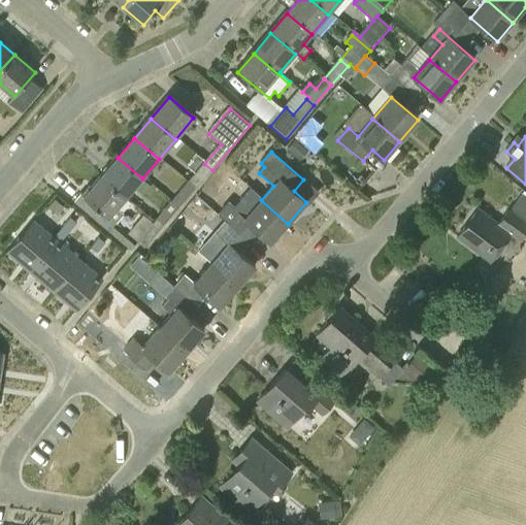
[(125,199),(142,178),(118,158),(101,178),(125,199)]
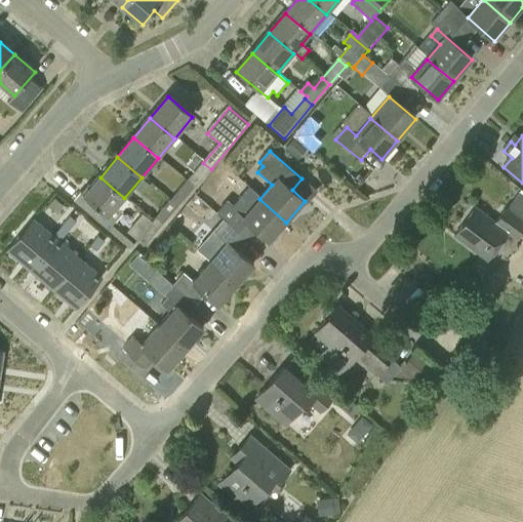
[(195,189),(211,169),(203,163),(187,183),(195,189)]
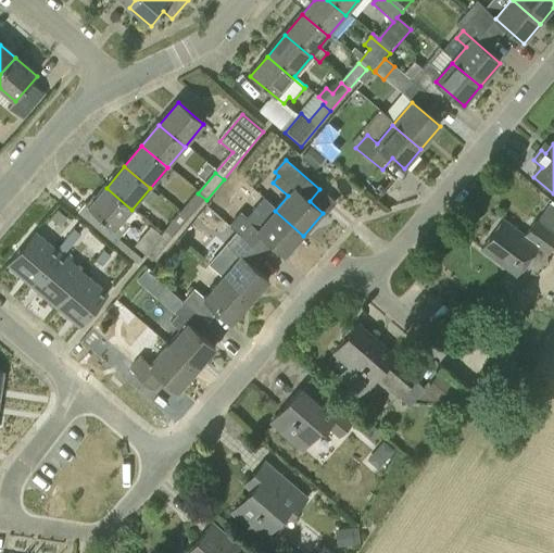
[(123,221),(131,210),(106,188),(89,209),(113,228),(105,237),(115,244),(130,227),(123,221)]
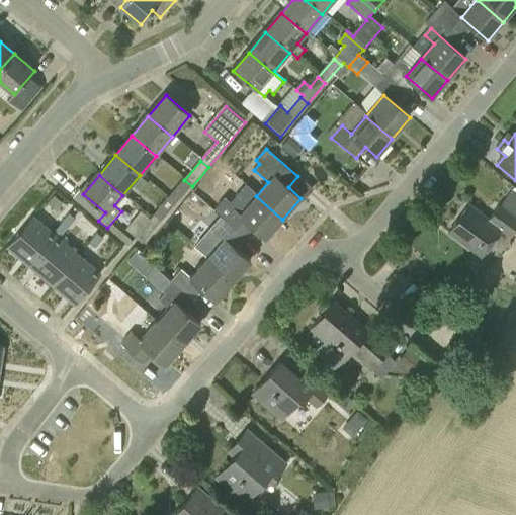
[(175,206),(192,186),(184,180),(168,199),(175,206)]
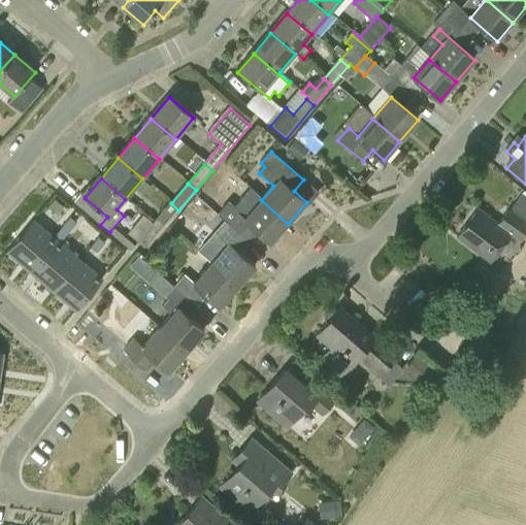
[(271,242),(288,224),(261,200),(244,220),(271,242)]
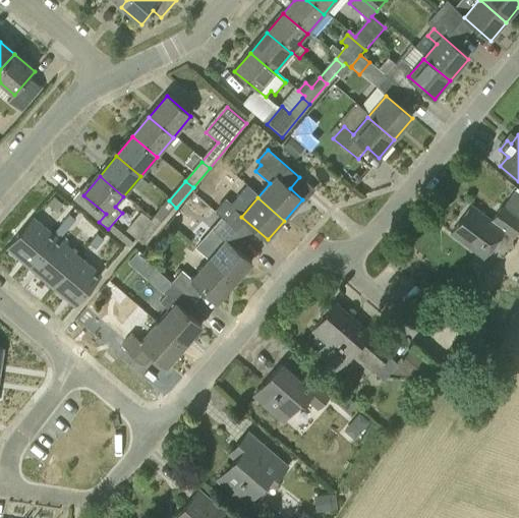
[(49,207),(58,215),(65,207),(55,198),(49,207)]
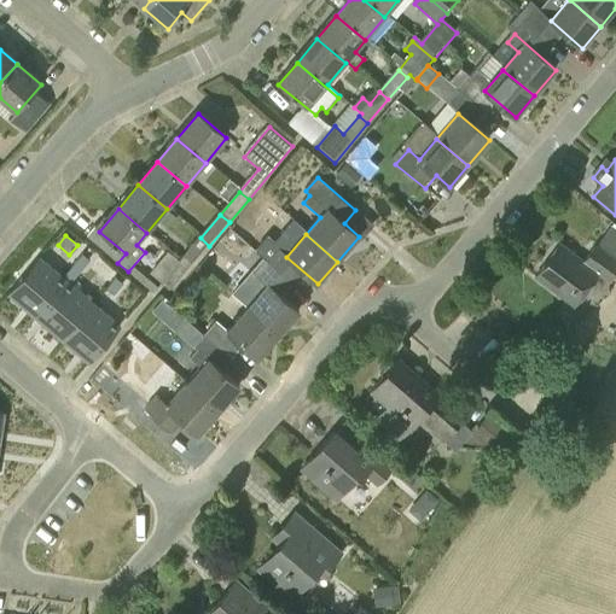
[(190,269),(209,246),(201,238),(181,262),(190,269)]
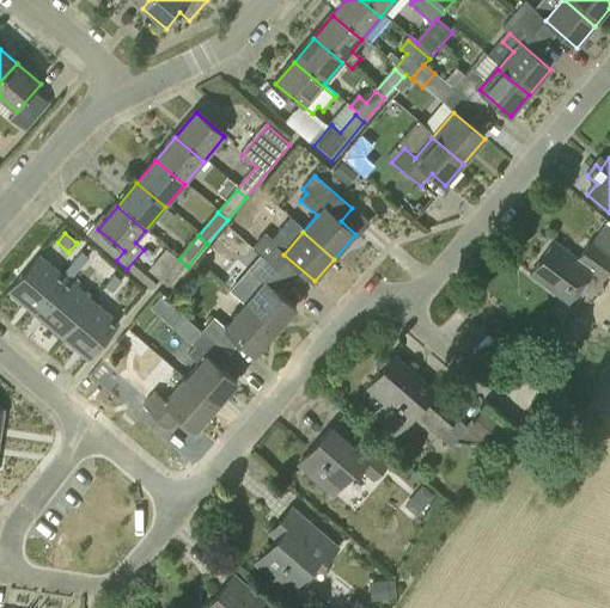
[(569,305),(593,272),(555,244),(531,276),(569,305)]
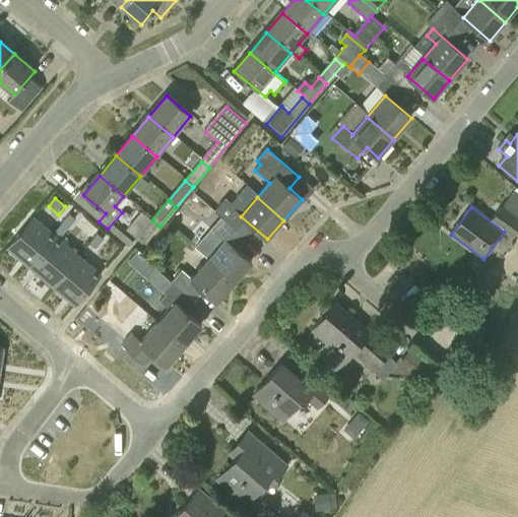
[(70,214),(61,224),(68,230),(76,220),(70,214)]
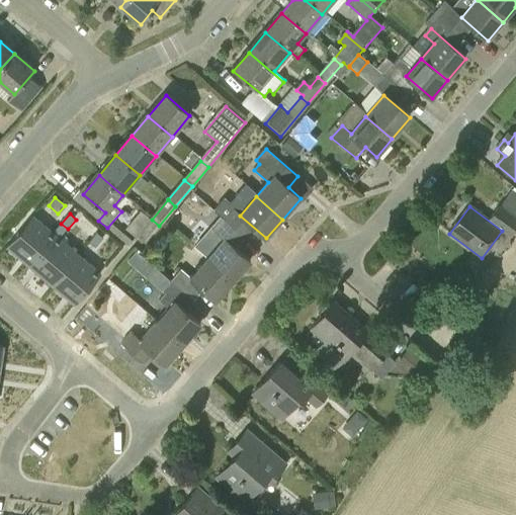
[(33,218),(7,249),(30,267),(56,236),(53,234),(33,218)]
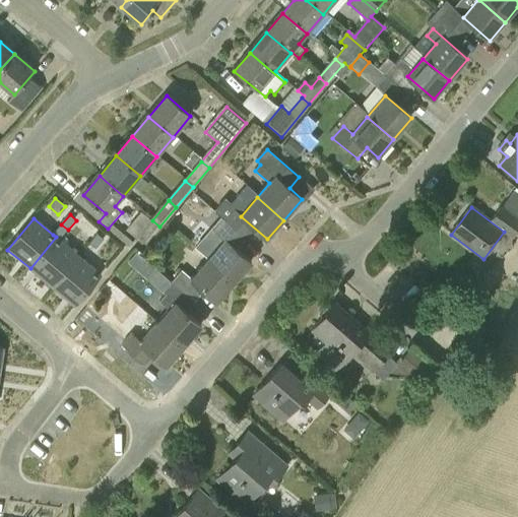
[(144,246),(159,227),(152,220),(136,239),(144,246)]
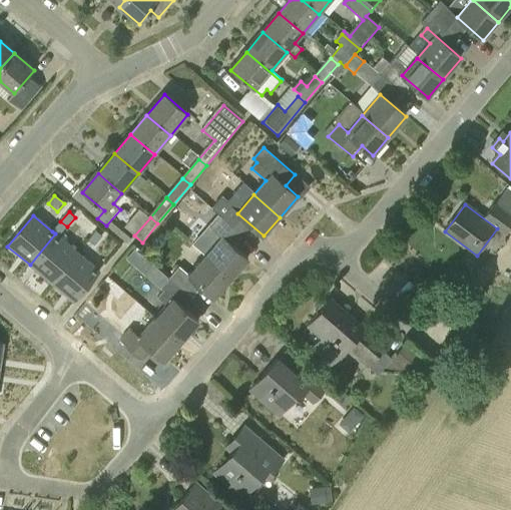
[(60,221),(52,231),(55,233),(58,236),(67,226),(60,221)]
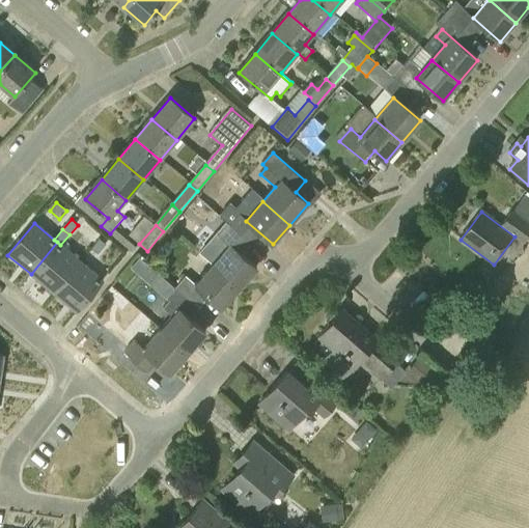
[(101,239),(92,248),(99,254),(107,245),(101,239)]
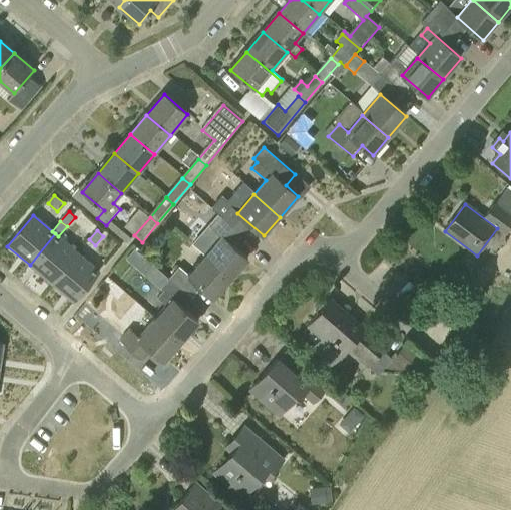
[(55,233),(30,265),(52,284),(78,252),(58,236),(55,233)]
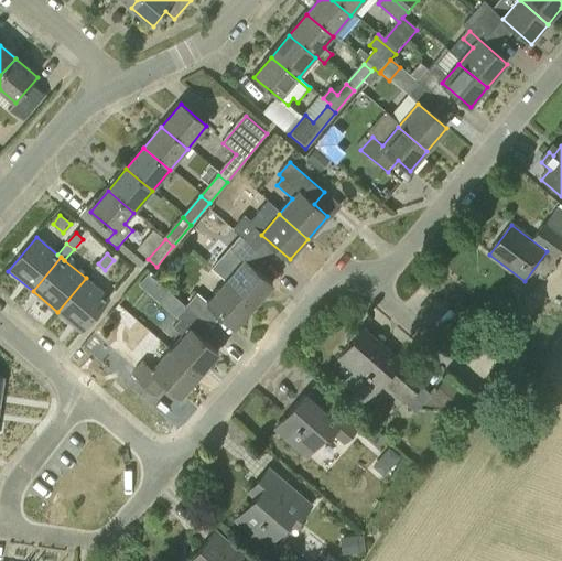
[(224,284),(252,310),(273,286),(245,260),(224,284)]
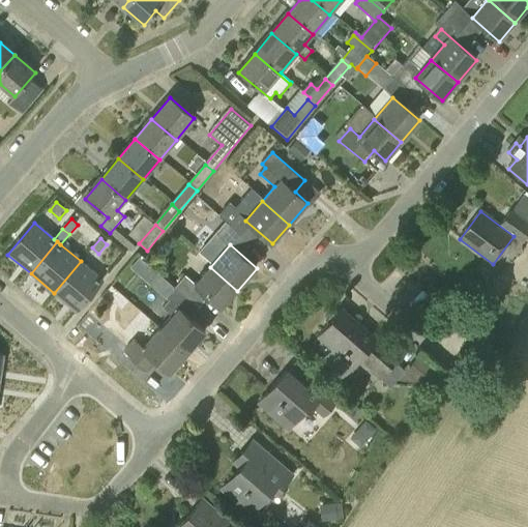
[(140,259),(132,269),(149,285),(158,274),(147,265),(140,259)]
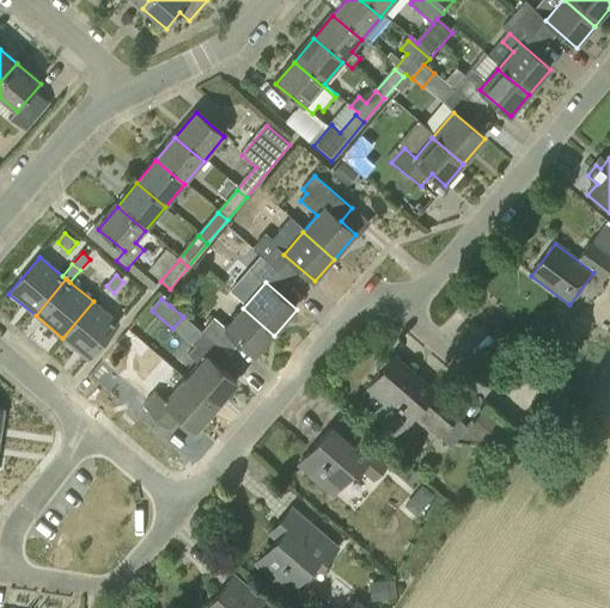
[(93,301),(62,338),(89,361),(120,324),(93,301)]
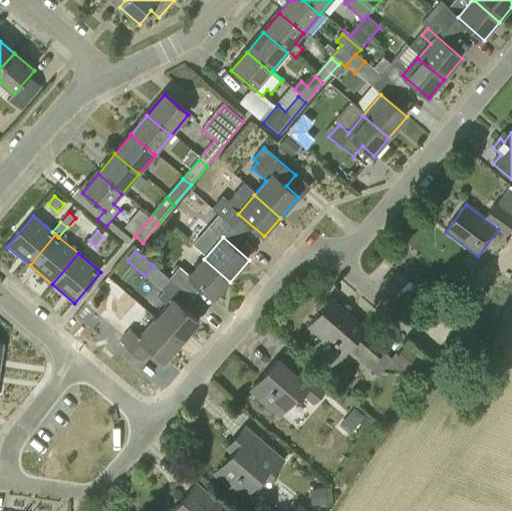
[(215,299),(230,282),(204,259),(189,277),(215,299)]
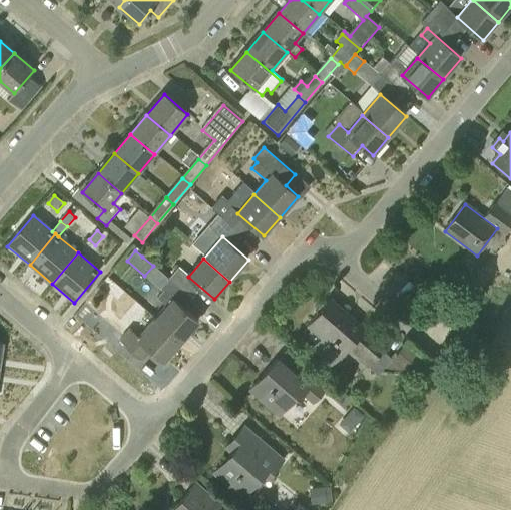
[(180,344),(199,322),(173,300),(164,292),(157,299),(166,307),(154,322),(180,344)]
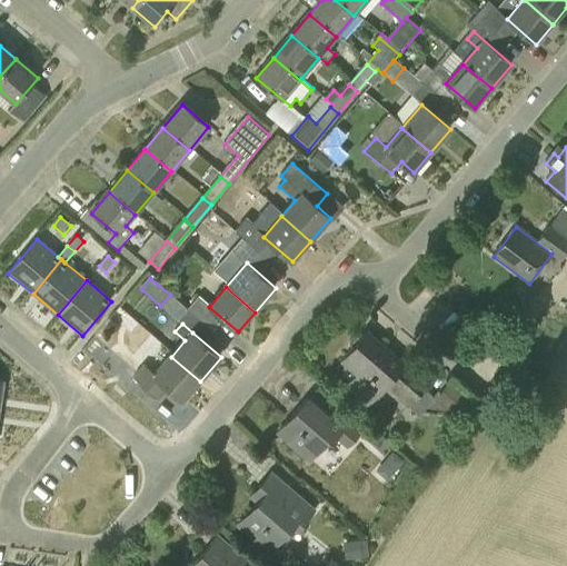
[(426,389),(401,367),(404,365),(368,334),(344,361),(360,375),(349,388),(369,405),(384,388),(408,409),(410,407),(426,389)]
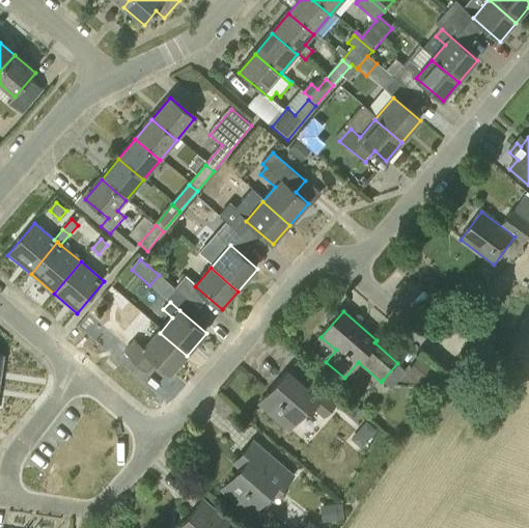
[(170,374),(187,356),(160,333),(144,351),(135,342),(126,354),(148,373),(158,363),(170,374)]
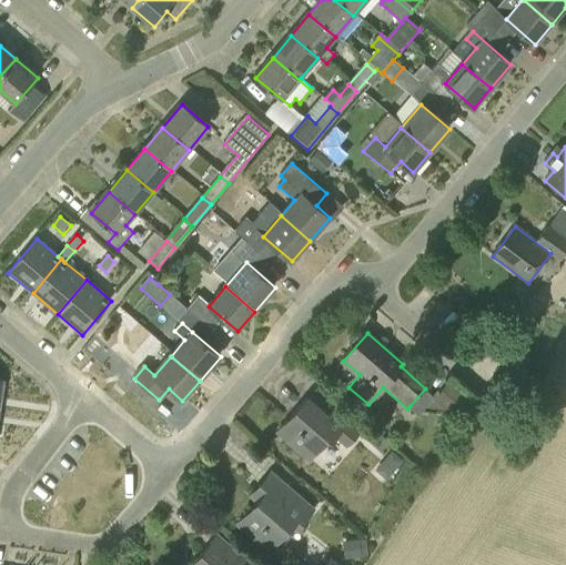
[(457,421),(474,402),(452,381),(435,400),(420,415),(426,421),(441,405),(457,421)]
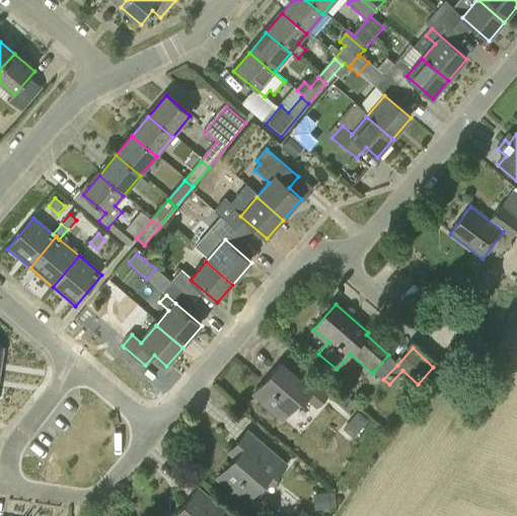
[(301,382),(282,365),(254,395),(282,420),(304,396),(316,408),(331,391),(310,372),(301,382)]
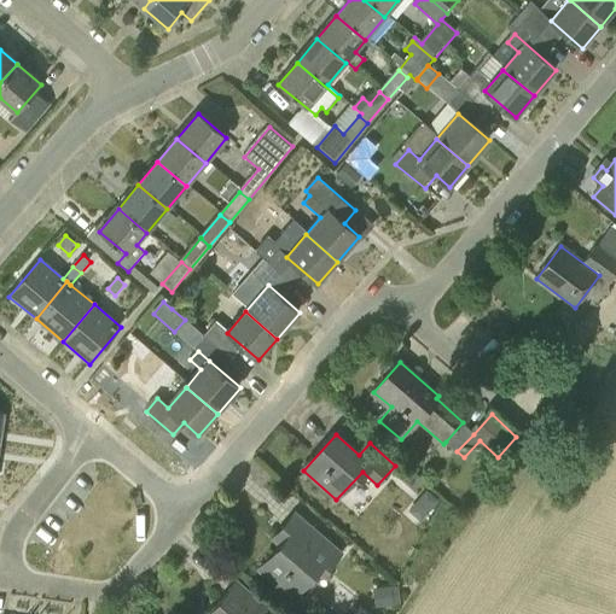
[(298,604),(303,598),(324,577),(342,555),(296,515),(273,542),(280,548),(260,572),(298,604)]
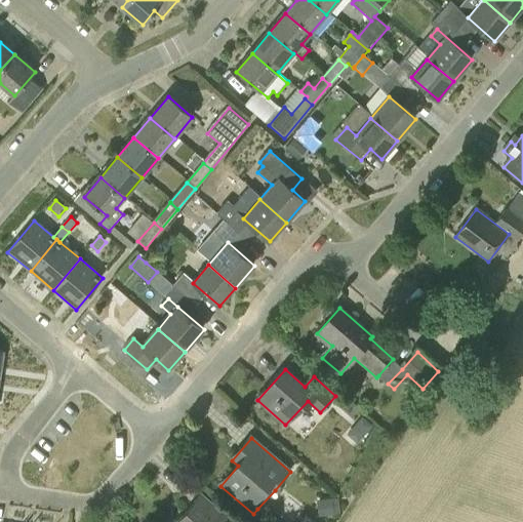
[(227,521),(229,519),(201,495),(179,521),(227,521)]
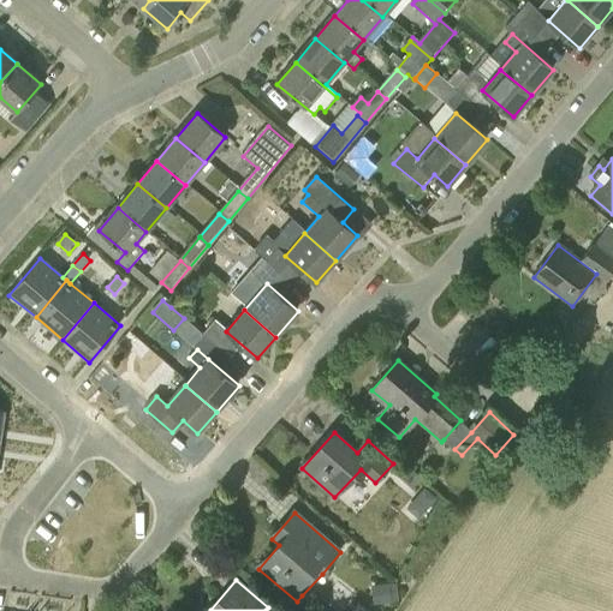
[(375,605),(393,603),(391,586),(373,587),(375,605)]
